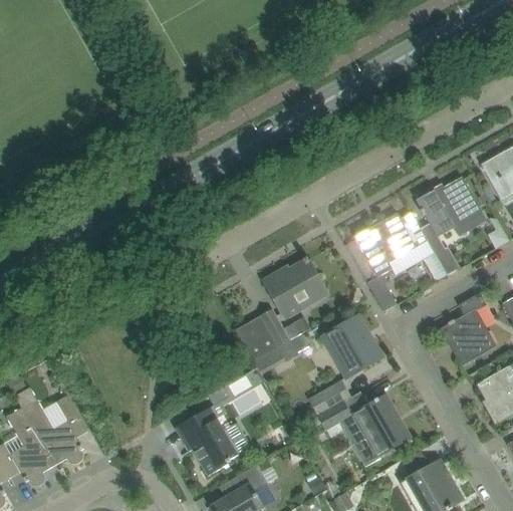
[(175,116),(180,126),(189,121),(184,111),(175,116)]
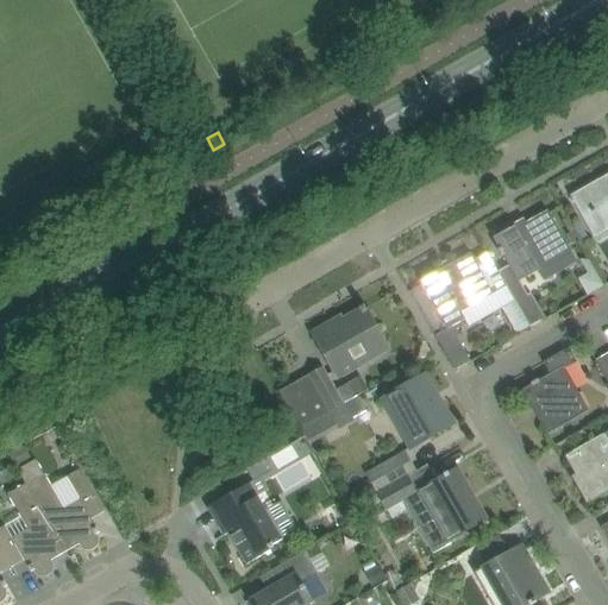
[(607,171),(570,194),(593,234),(607,226),(607,171)]
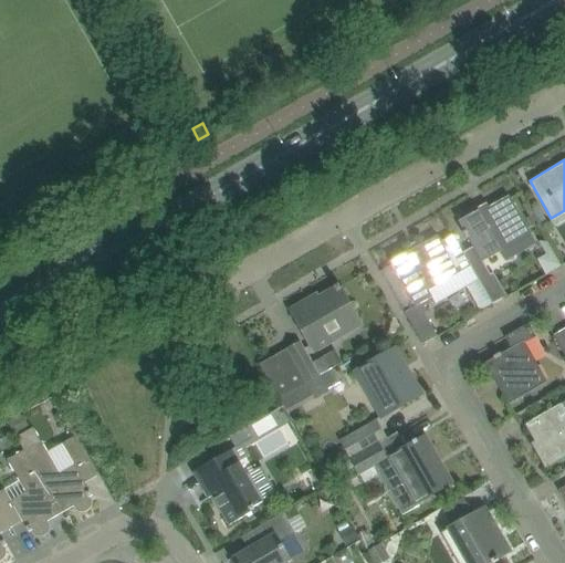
[(477,209),(459,220),(464,229),(461,230),(464,237),(468,235),(472,243),(462,250),(469,262),(469,263),(475,275),(491,302),(505,293),(492,270),(489,272),(487,268),(482,259),(499,250),(503,258),(533,241),(508,195),(489,206),(479,211),(477,209)]
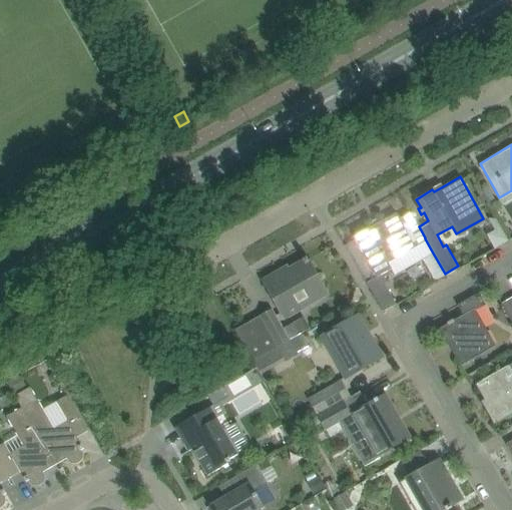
[(399,217),(395,211),(368,226),(367,225),(352,234),(376,276),(379,274),(391,267),(387,260),(413,244),(414,245),(415,245),(414,244),(425,238),(425,237),(419,226),(409,211),(399,217)]
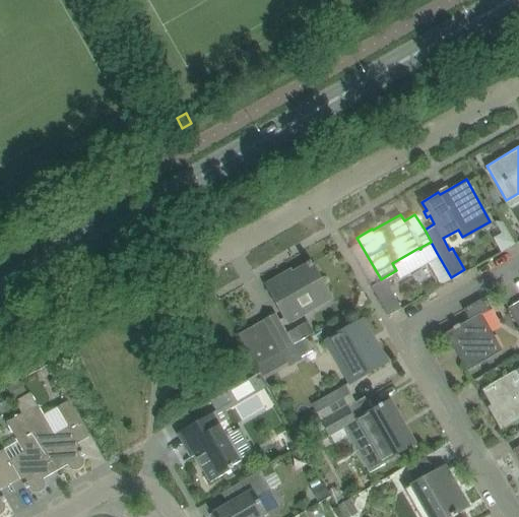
[(266,283),(286,320),(315,304),(313,300),(328,292),(310,258),(305,261),(307,264),(290,273),(293,276),(284,280),(281,274),(266,283)]
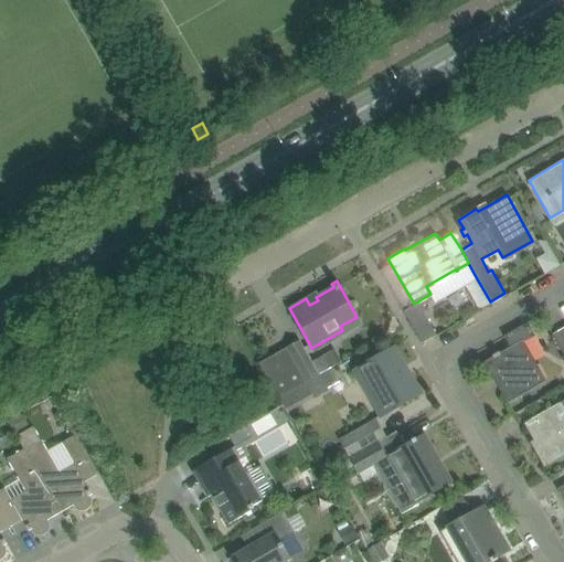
[(414,304),(402,310),(421,341),(435,333),(417,301),(414,304)]
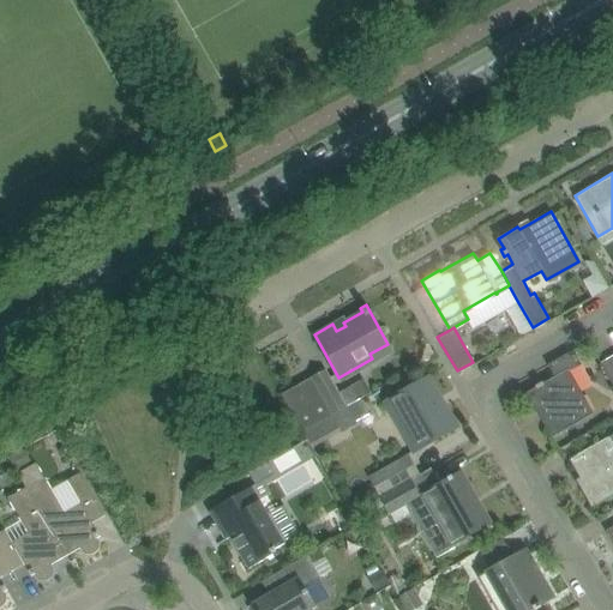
[(554,374),(542,381),(541,379),(534,384),(535,386),(526,391),(536,411),(541,409),(545,417),(541,420),(550,435),(592,411),(568,368),(577,363),(570,350),(547,362),(554,374)]
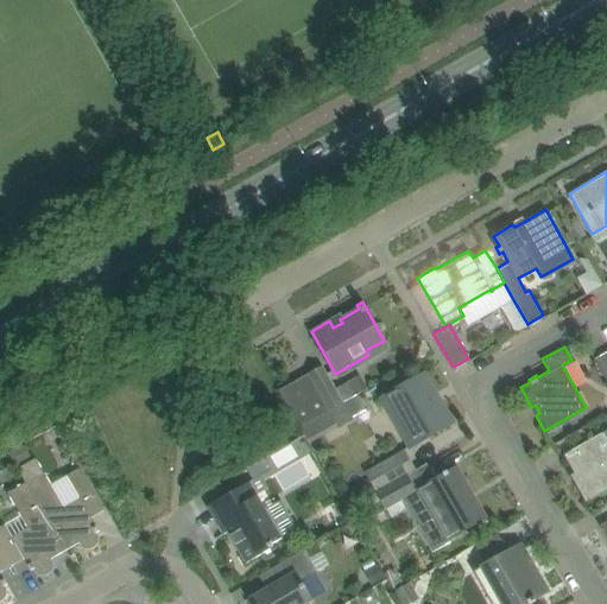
[(606,349),(594,357),(606,380),(606,349)]
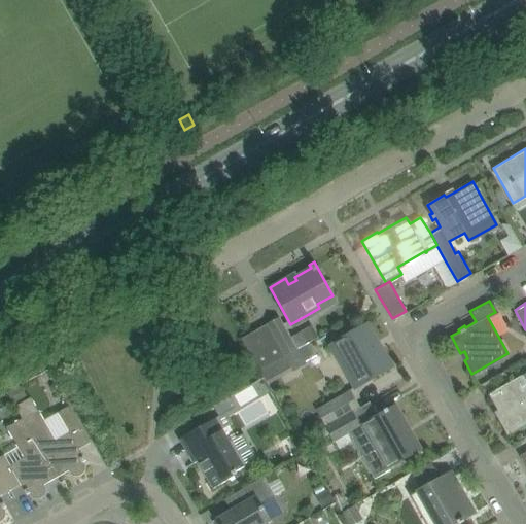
[(297,329),(289,335),(288,334),(278,315),(266,322),(266,323),(272,334),(284,355),(284,354),(296,348),(297,347),(305,343),(297,329)]
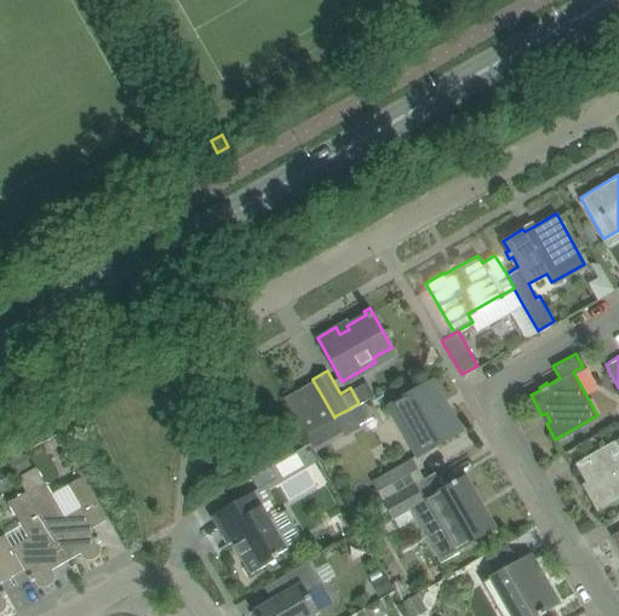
[(414,454),(422,449),(458,429),(430,381),(388,406),(416,453),(413,453),(414,454)]
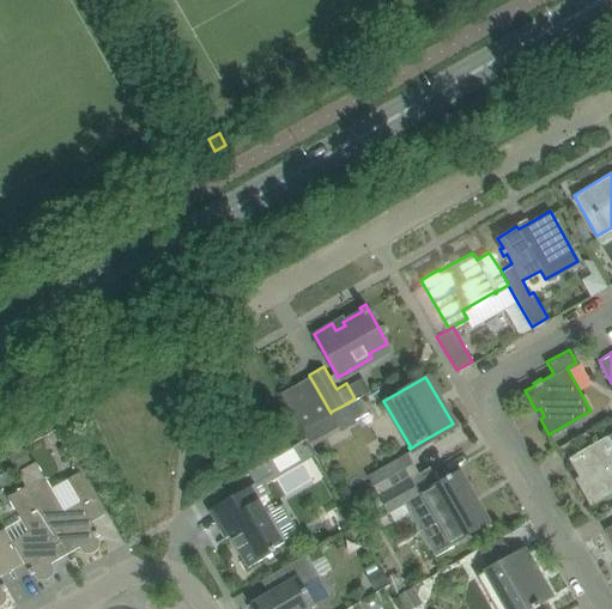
[(316,388),(288,403),(290,409),(301,428),(331,413),(316,388)]
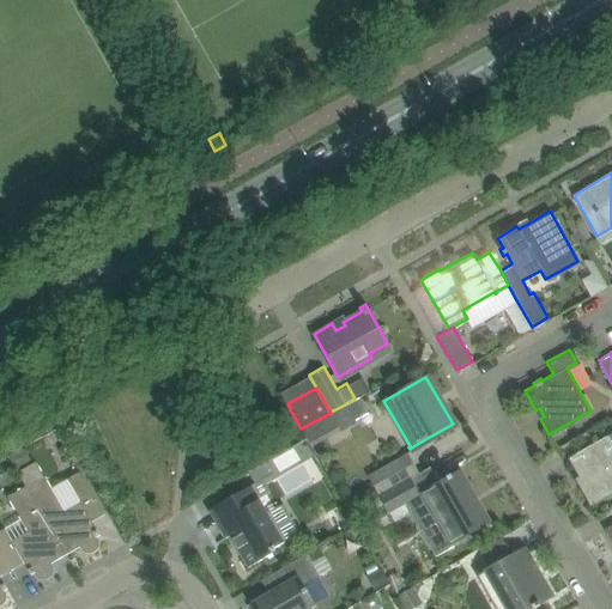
[(355,418),(346,403),(345,405),(331,412),(335,421),(340,428),(356,420),(355,418)]
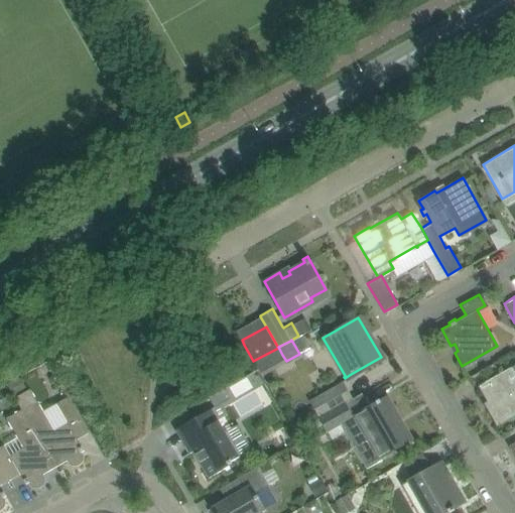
[(282,355),(278,347),(278,348),(253,361),(257,368),(261,374),(262,373),(259,369),(282,356),(282,355)]
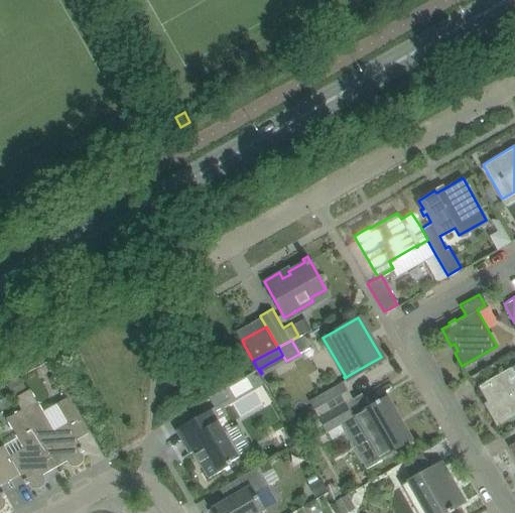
[(514,363),(511,366),(478,385),(482,392),(487,400),(490,406),(487,408),(496,423),(513,413),(514,412),(514,363)]
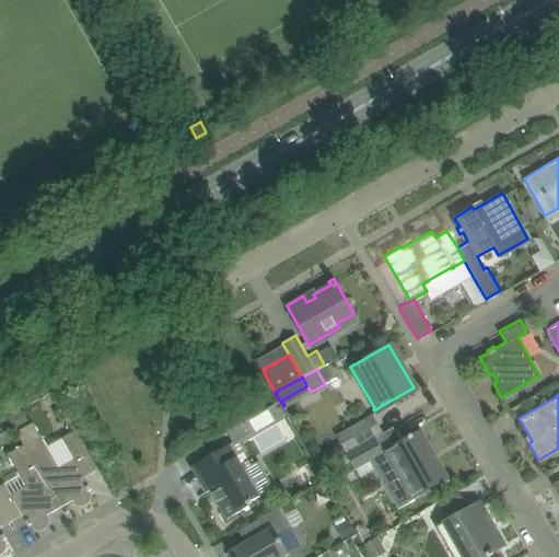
[(279,399),(269,405),(276,417),(286,410),(283,406),(279,399)]
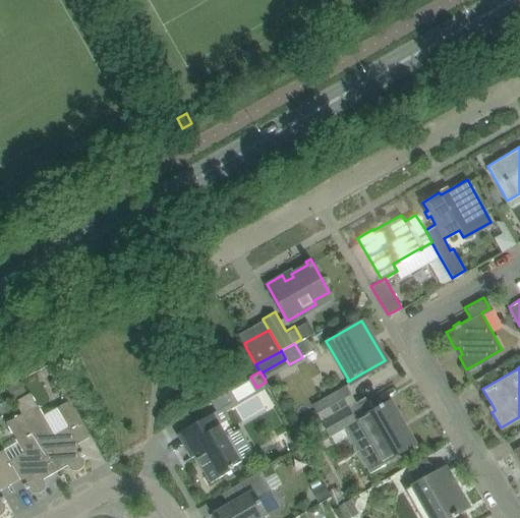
[(21,378),(6,386),(12,397),(27,389),(21,378)]
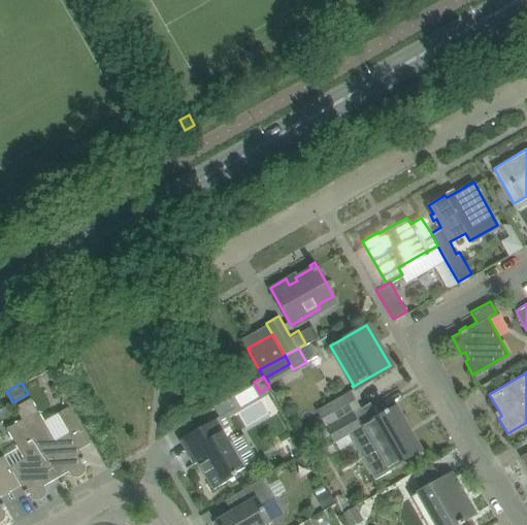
[(358,406),(349,391),(327,403),(316,408),(325,425),(351,411),(358,406)]
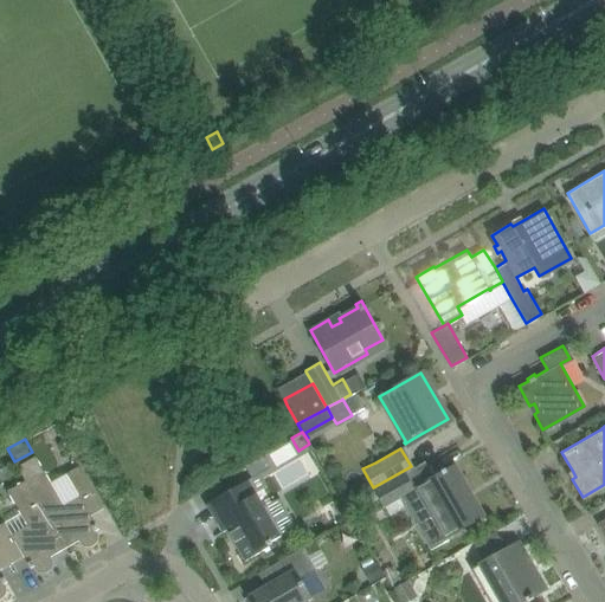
[(244,466),(250,477),(271,464),(265,453),(244,466)]
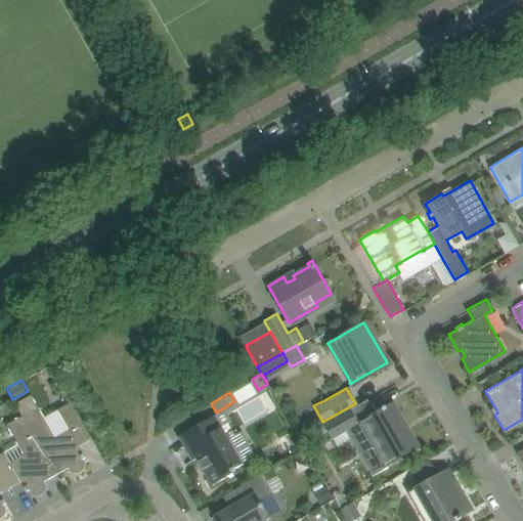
[(22,415),(55,473),(68,466),(71,470),(75,471),(80,470),(83,467),(84,462),(82,458),(84,456),(78,444),(88,438),(67,402),(56,408),(68,428),(54,436),(30,394),(14,402),(22,415)]
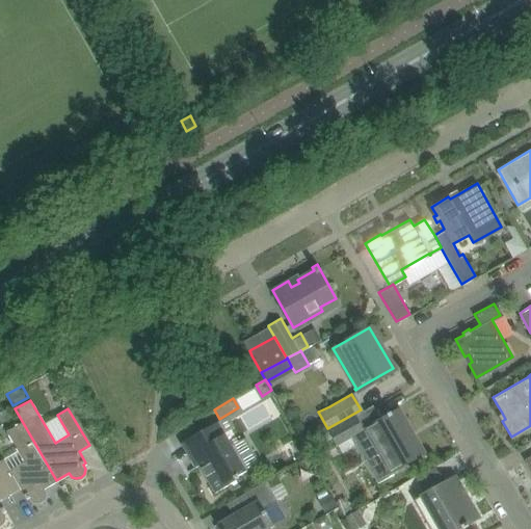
[(362,429),(354,433),(378,477),(387,472),(390,470),(391,470),(403,463),(422,452),(397,410),(387,415),(365,427),(362,429)]
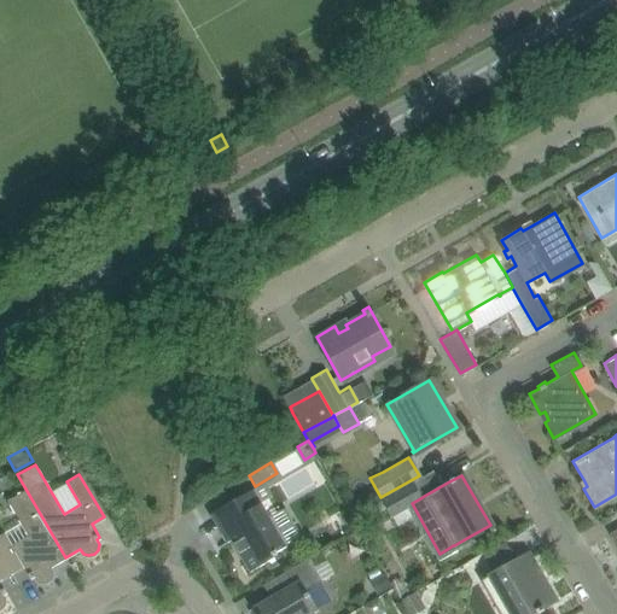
[(383,497),(380,498),(385,506),(390,514),(390,515),(393,514),(402,508),(407,506),(412,503),(420,498),(411,481),(383,497)]
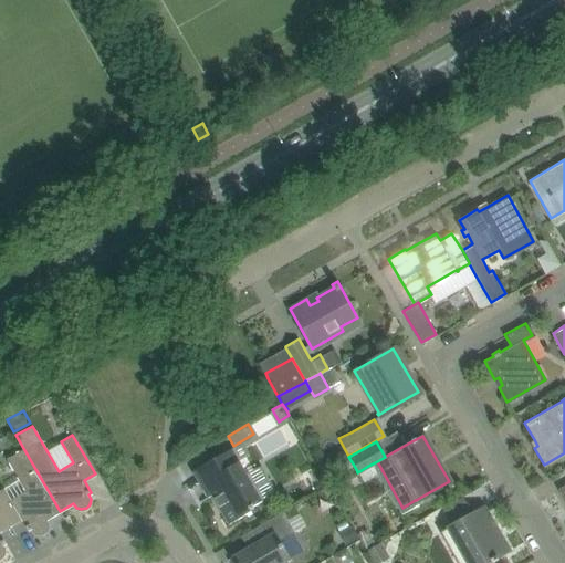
[(228,522),(262,503),(230,447),(192,469),(194,471),(197,469),(210,491),(206,493),(207,496),(211,493),(228,522)]
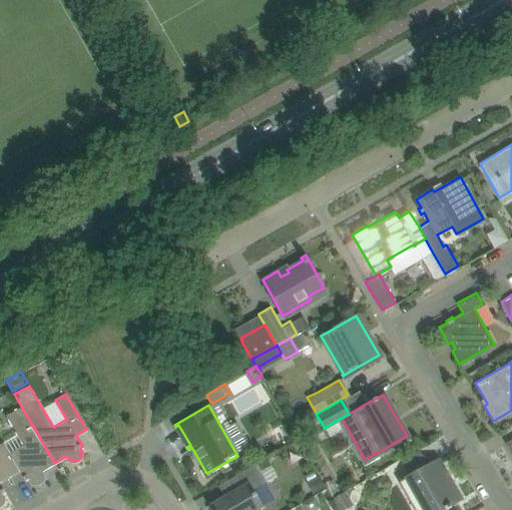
[(3,441),(0,443),(0,459),(9,476),(19,470),(25,480),(28,478),(30,482),(35,483),(39,482),(42,479),(43,474),(41,470),(54,463),(21,406),(5,415),(15,432),(23,444),(9,452),(3,441)]
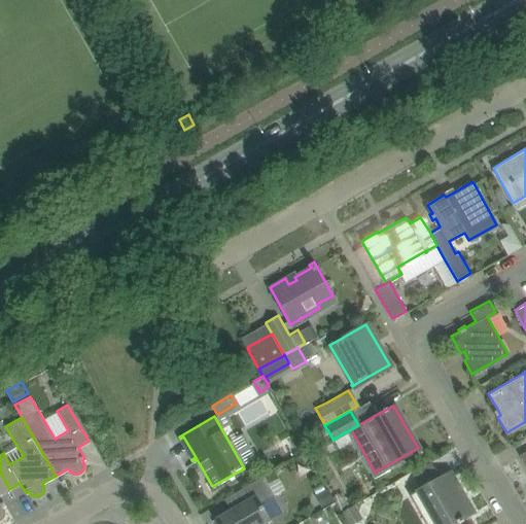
[(419,488),(416,490),(434,523),(450,523),(456,520),(457,522),(463,519),(462,517),(472,511),(450,470),(439,477),(419,488)]
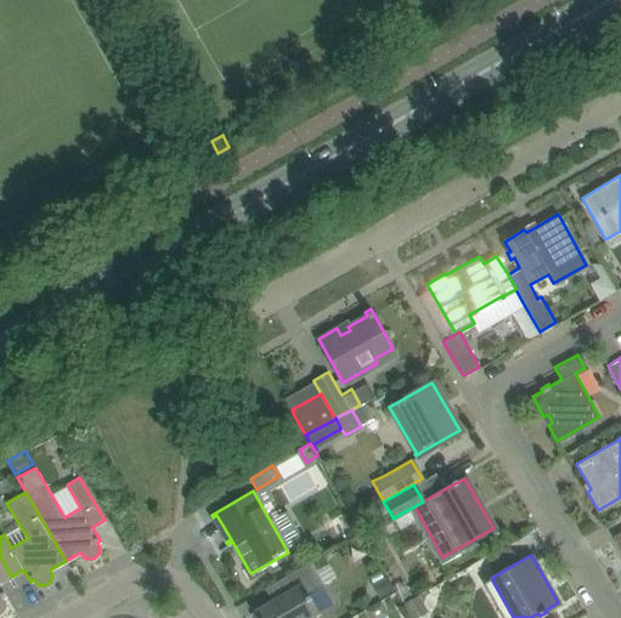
[(0,583),(11,577),(0,556),(0,612),(5,608),(5,602),(3,597),(6,595),(0,583)]
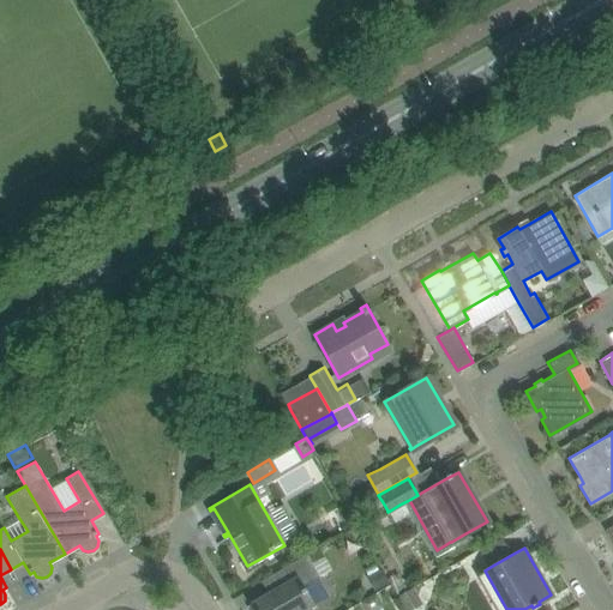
[(306,554),(293,561),(272,573),(280,586),(251,602),(254,609),(302,609),(313,604),(310,598),(318,593),(320,586),(316,578),(319,575),(306,554)]
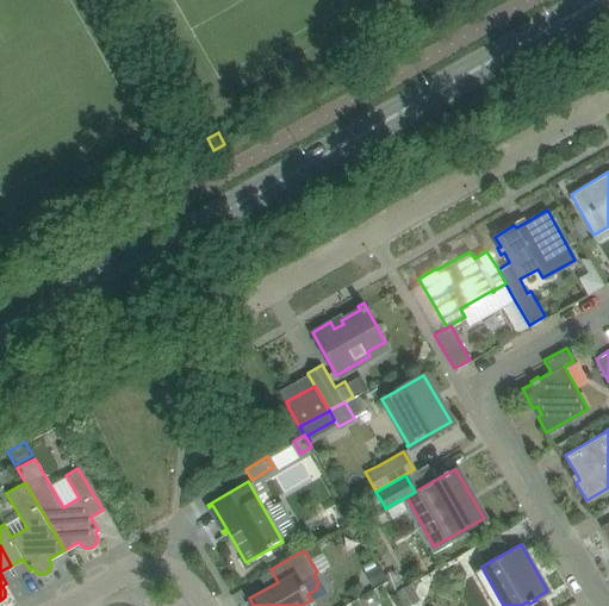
[(378,564),(361,574),(370,588),(386,579),(378,564)]
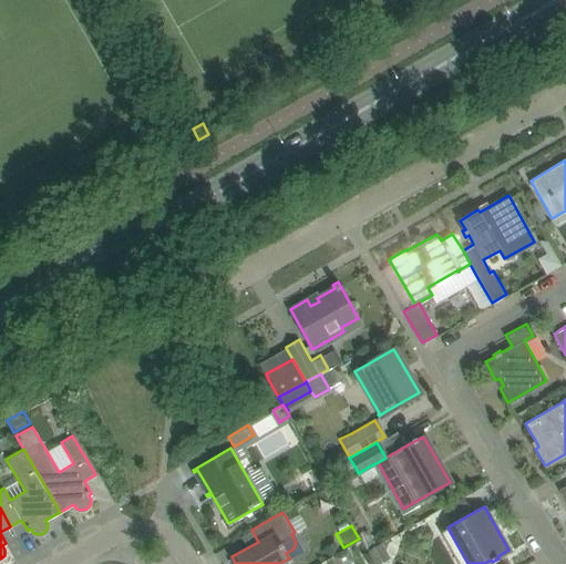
[(380,542),(377,544),(367,550),(374,563),(376,563),(389,556),(380,542)]
